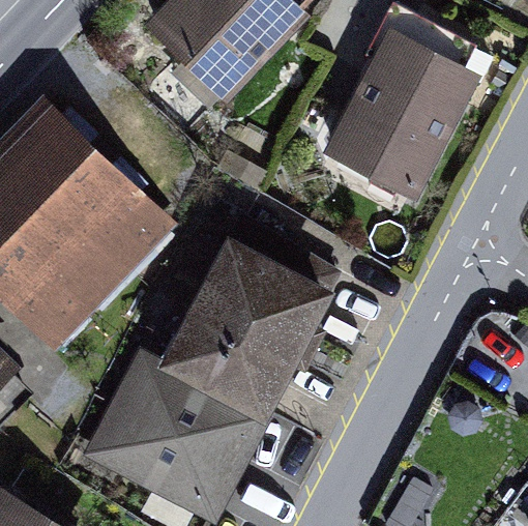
[(168,0),(146,23),(226,100),(311,13),(305,8),(313,0),(168,0)]
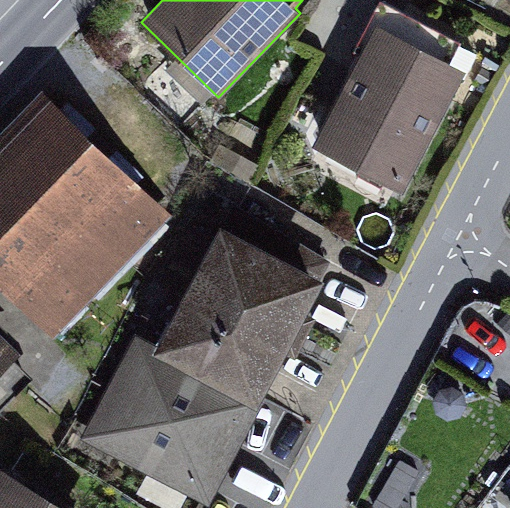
[(350,54),(357,58),(312,147),(401,192),(464,71),(449,63),(459,43),(378,1),(350,54)]
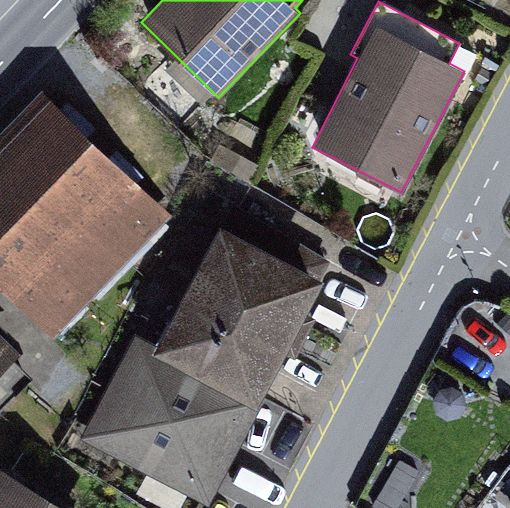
[(41,90),(0,131),(0,290),(51,341),(172,218),(41,90)]
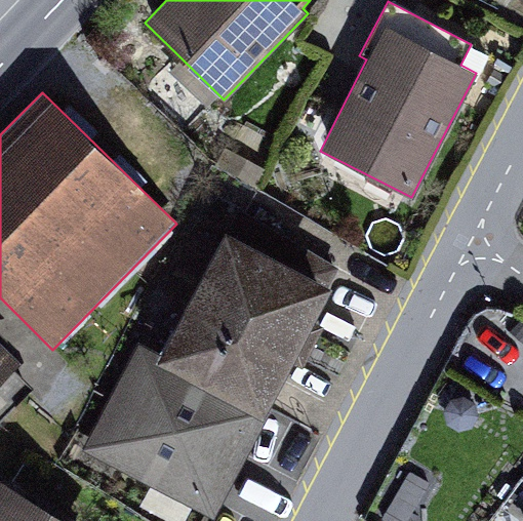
[(229,231),(224,228),(215,242),(194,231),(169,280),(190,290),(153,361),(266,418),(343,268),(238,213),(229,231)]
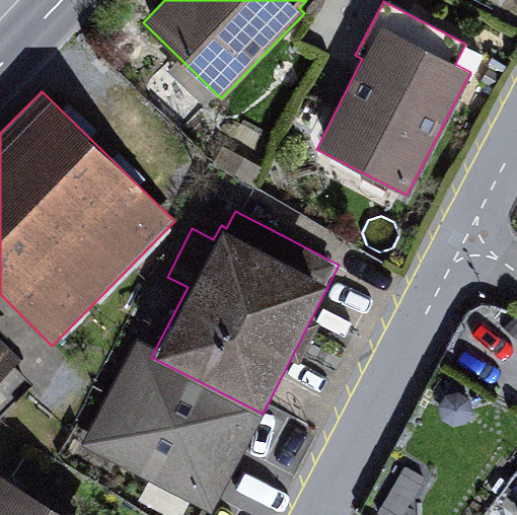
[(0,420),(32,386),(12,366),(20,358),(0,337),(0,420)]
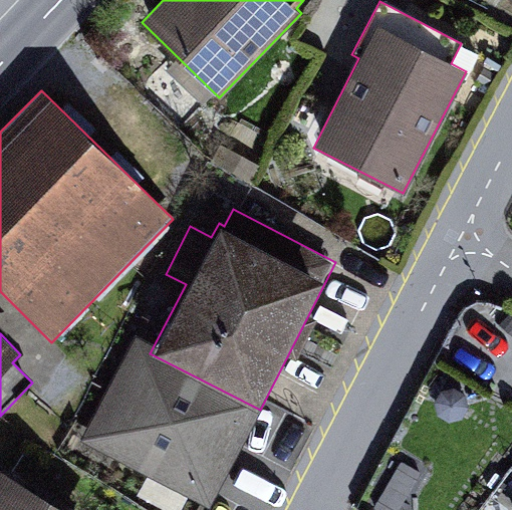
[(150,353),(130,343),(78,443),(209,509),(260,410),(150,353)]
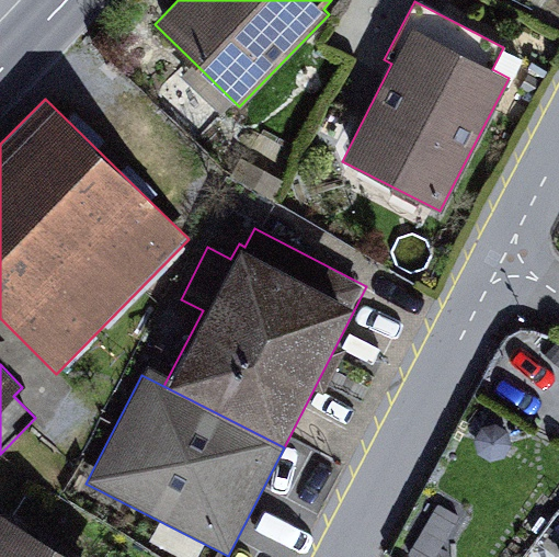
[(72,556),(0,512),(0,556),(72,556)]
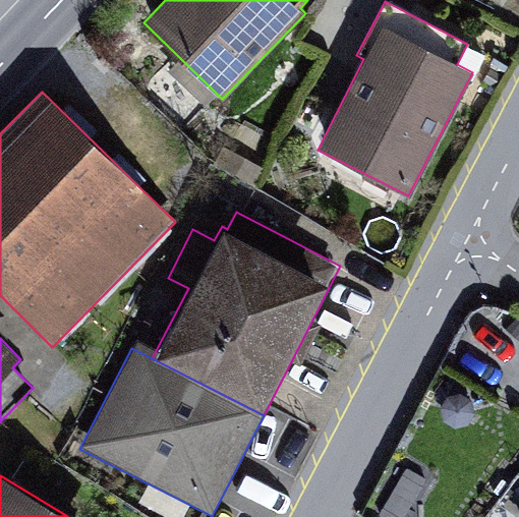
[(518,516),(518,477),(517,476),(486,516),(518,516)]
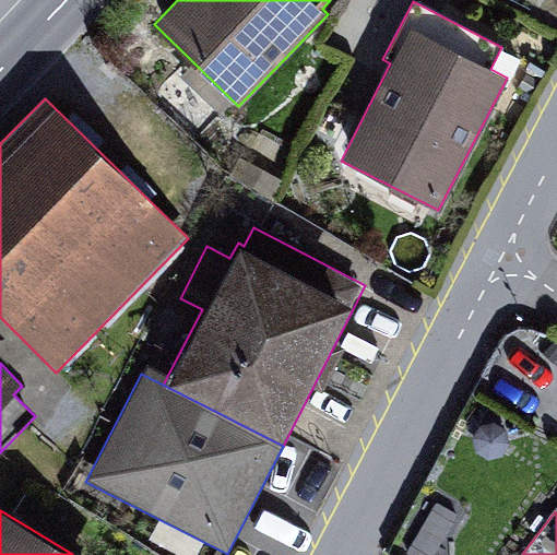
All buildings are outlined.
